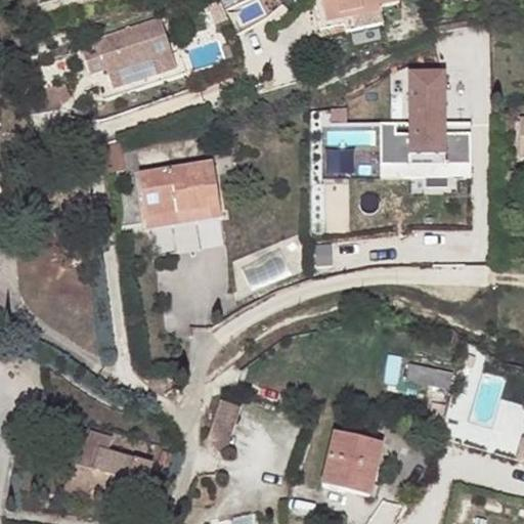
[(328,25),(322,0),(315,0),(321,32),(345,28),(346,34),(383,27),(380,13),(328,25)]
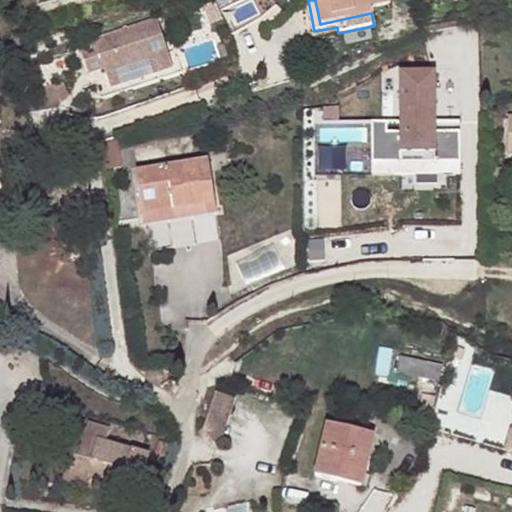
[(315,0),(320,24),(371,13),(372,13),(371,8),(389,4),(388,0),(315,0)]
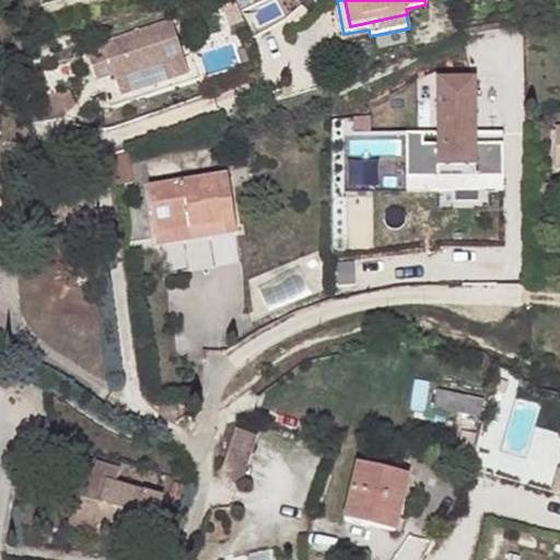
[(241,8),(219,13),(223,30),(245,25),(241,8)]
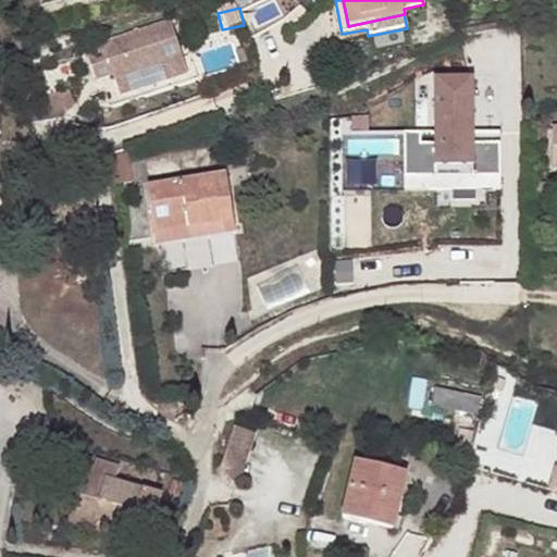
[(172,19),(104,39),(121,94),(189,74),(183,54),(172,19)]
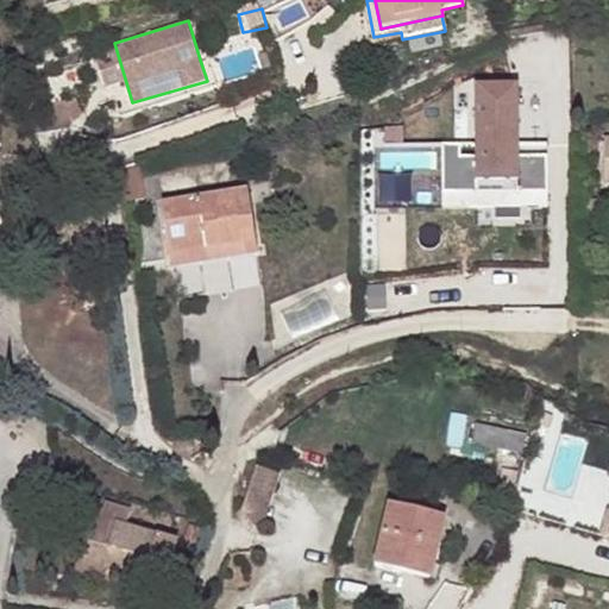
[(550,154),(520,155),(519,81),(475,81),(476,157),(459,157),(459,145),(443,145),(444,207),(550,205),(550,154)]
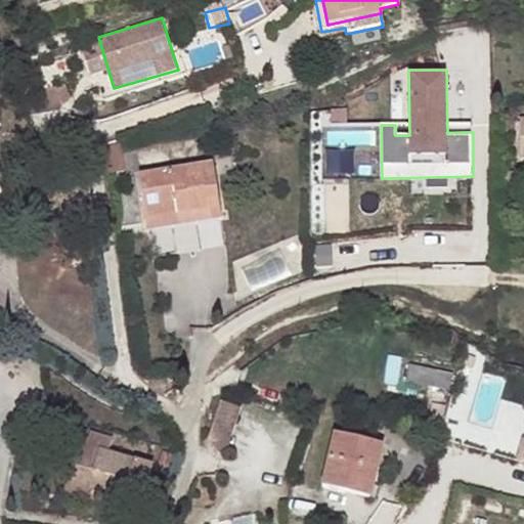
[(60,86),(30,96),(32,115),(64,108),(60,86)]
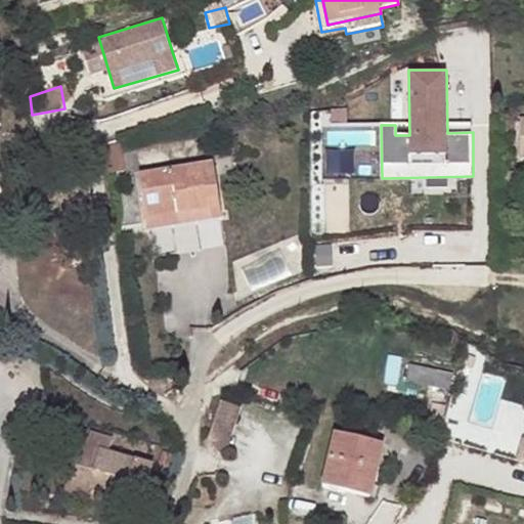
[(147,223),(221,213),(214,167),(140,178),(147,223)]
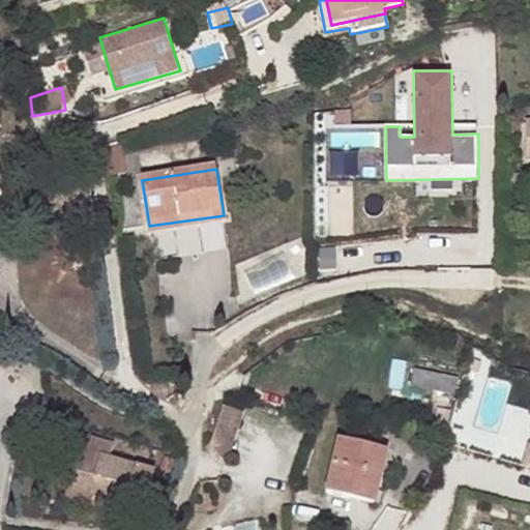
[(224,215),(149,226),(150,236),(226,226),(224,215)]
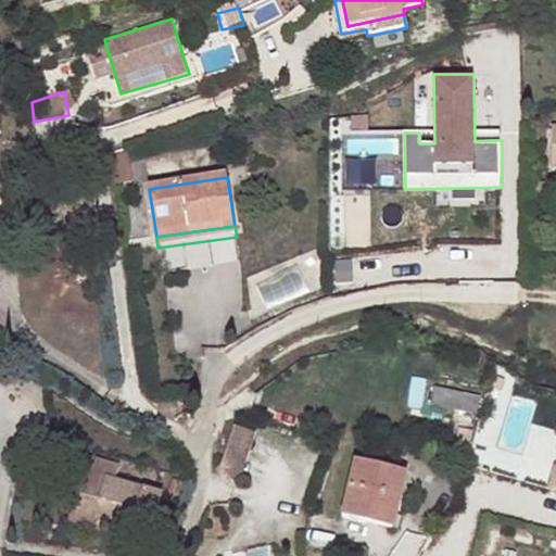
[(430,406),(479,415),(482,395),(433,386),(430,406)]
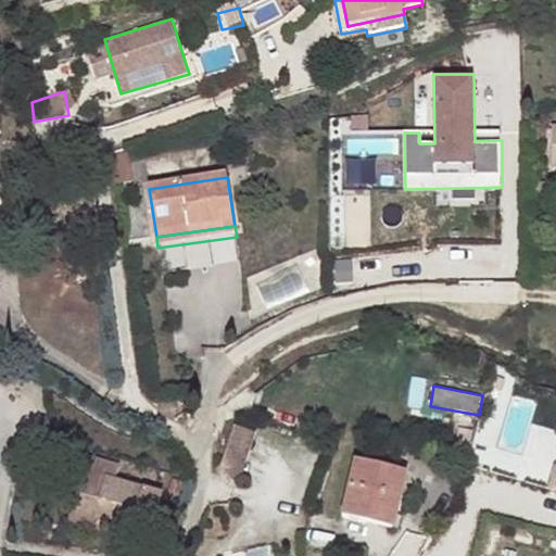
[(220,472),(244,479),(258,432),(235,425),(220,472)]
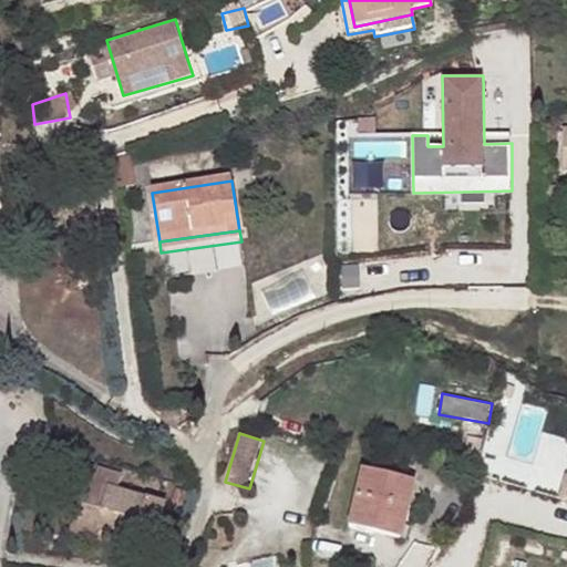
[(88,483),(75,524),(99,531),(154,546),(166,506),(119,493),(123,477),(99,471),(95,485),(88,483)]
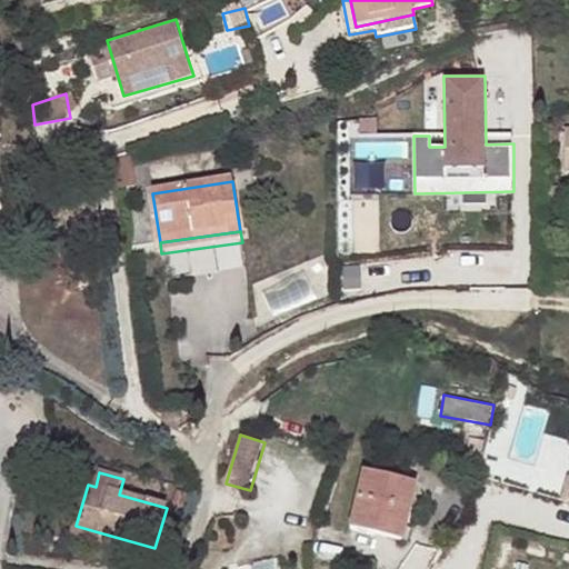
[(416,486),(367,473),(352,530),(378,537),(380,525),(405,531),(416,486)]
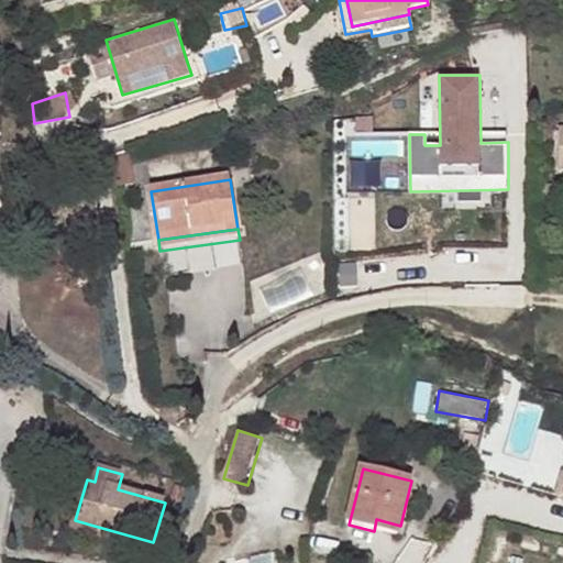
[(376,519),(374,531),(398,537),(400,526),(376,519)]
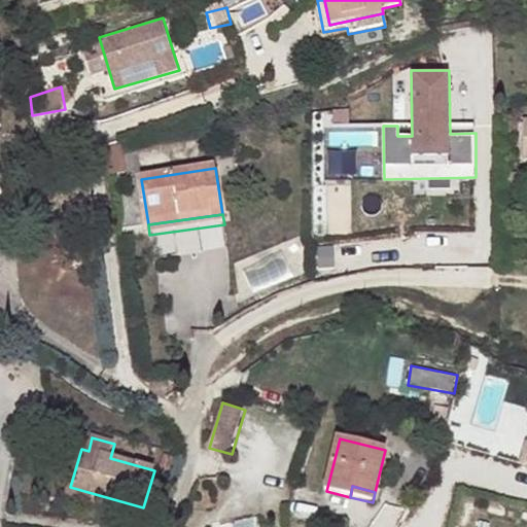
[(90,503),(92,493),(70,487),(67,497),(90,503)]
